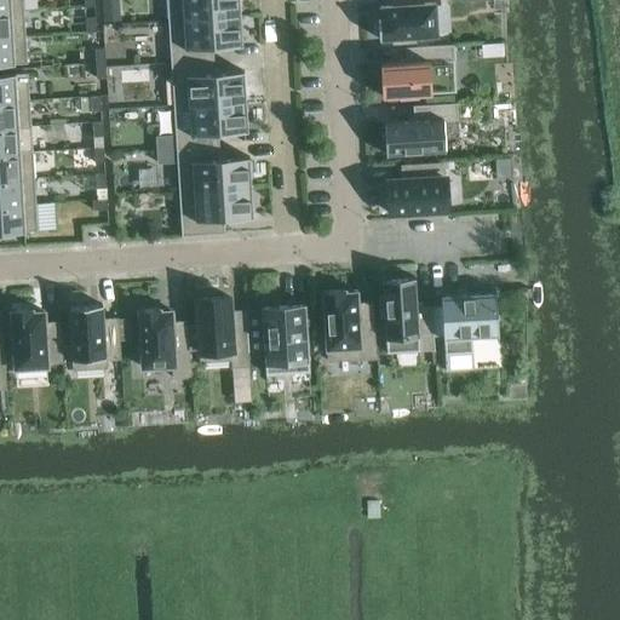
[(0,0),(0,11),(12,11),(11,0),(0,0)]
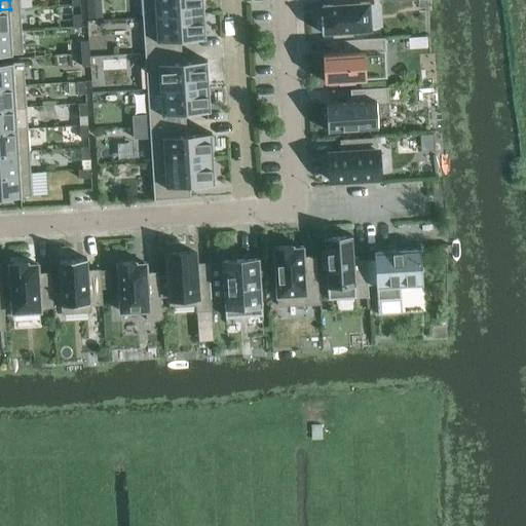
[(204,12),(202,0),(153,0),(155,15),(204,12)]
